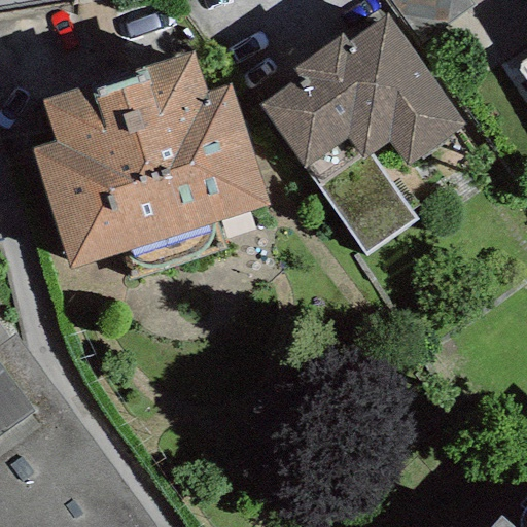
[(428,0),(432,10),(456,0),(428,0)]
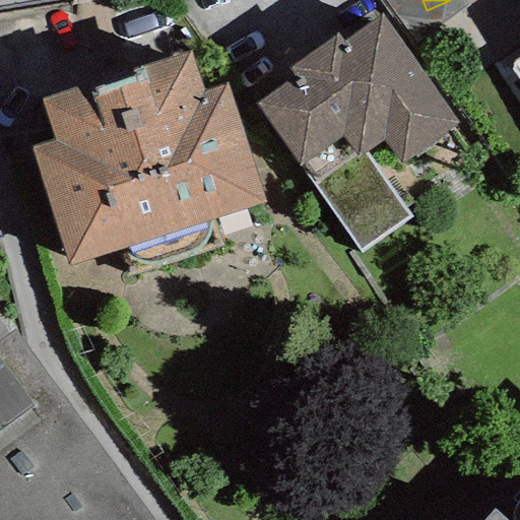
[(295,79),(258,104),(361,253),(411,218),(367,152),(385,139),(402,164),(460,124),(385,15),(343,43),(337,35),(287,69),(295,79)]
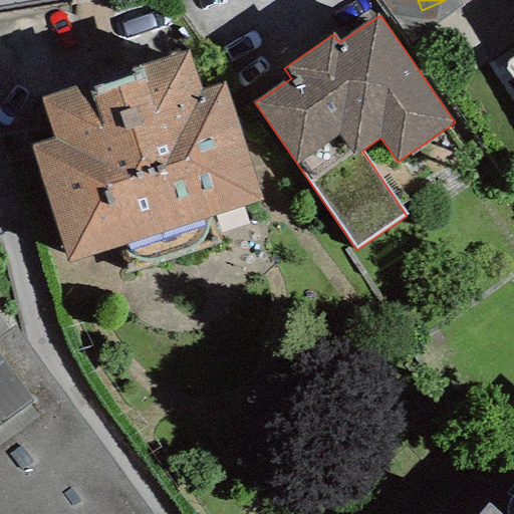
[(67,263),(120,245),(129,272),(217,245),(209,218),(261,201),(223,82),(201,89),(189,50),(40,97),(53,139),(30,147),(67,263)]
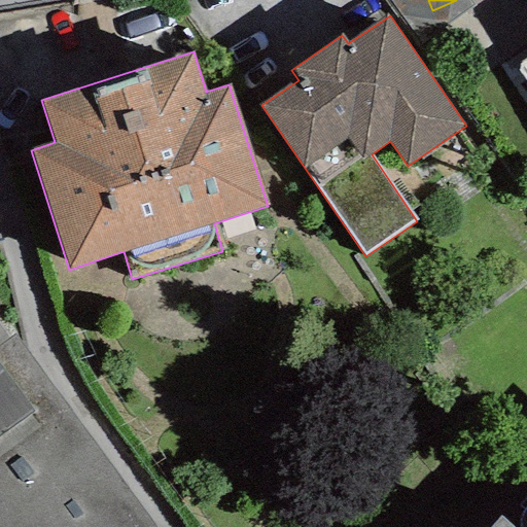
[(526,61),(517,68),(526,82),(526,61)]
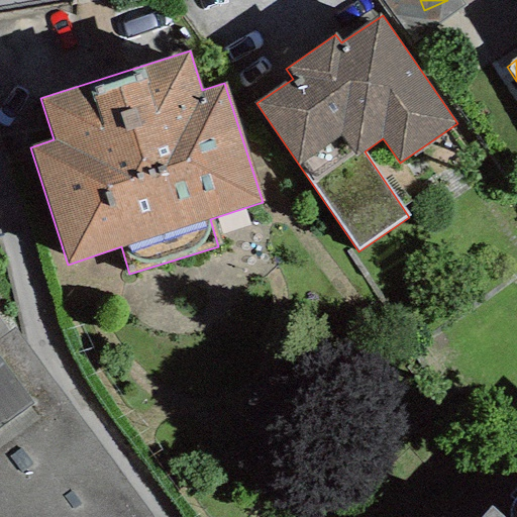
[(0,516),(151,516),(14,327),(0,336),(0,516)]
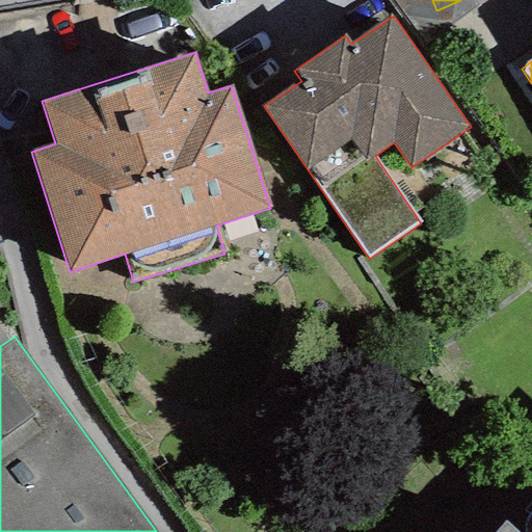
[(517,531),(505,522),(496,531),(517,531)]
